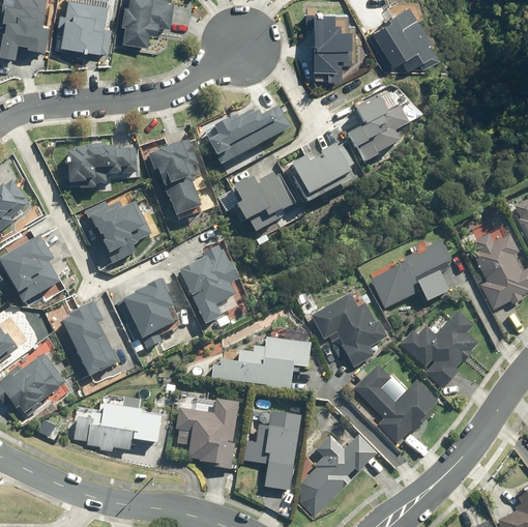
[(44,22),(46,0),(3,0),(3,1),(5,1),(4,19),(7,19),(6,28),(4,27),(1,53),(15,54),(15,56),(18,56),(19,40),(29,41),(28,46),(45,48),(48,22),(44,22)]
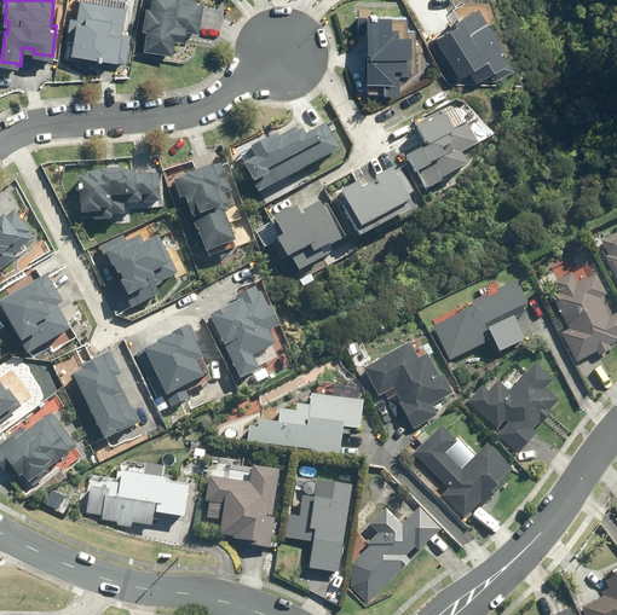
[(80,0),(79,16),(73,15),(70,53),(126,58),(128,30),(124,30),(126,0),(80,0)]
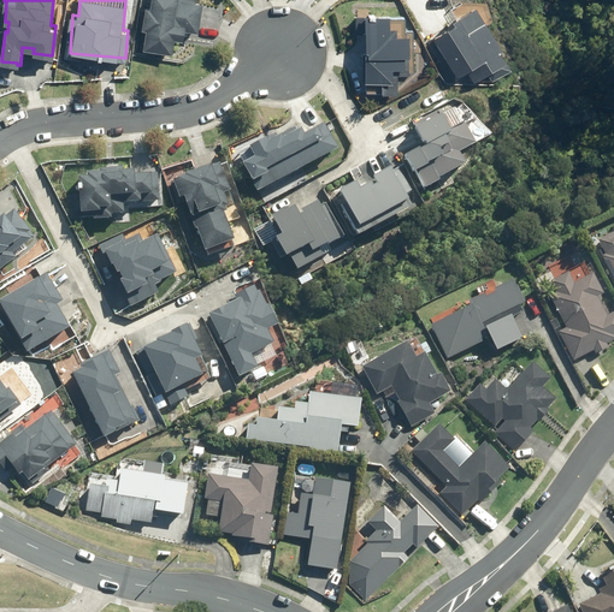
[(143,47),(172,49),(173,36),(183,37),(183,28),(198,29),(200,0),(196,0),(149,0),(149,5),(143,4),(142,27),(145,27),(143,47)]
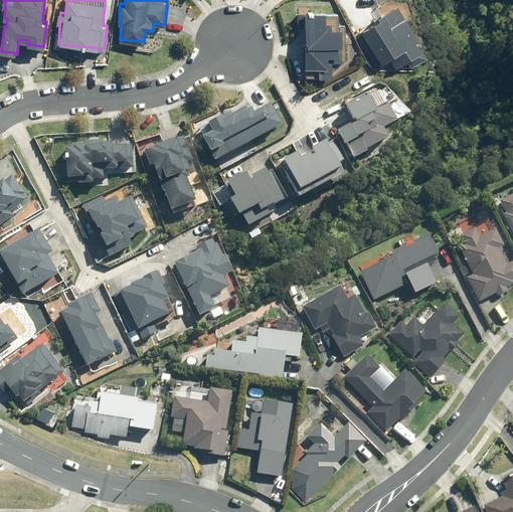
[(372,15),(357,23),(368,41),(374,37),(382,49),(388,45),(393,52),(416,37),(394,3),(381,10),(380,8),(371,13),(372,15)]
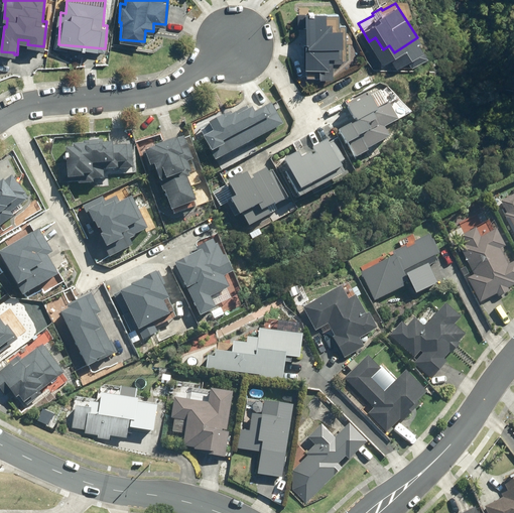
[(340,11),(299,11),(299,24),(305,24),(305,75),(331,75),(331,58),(347,58),(347,23),(340,23),(340,11)]
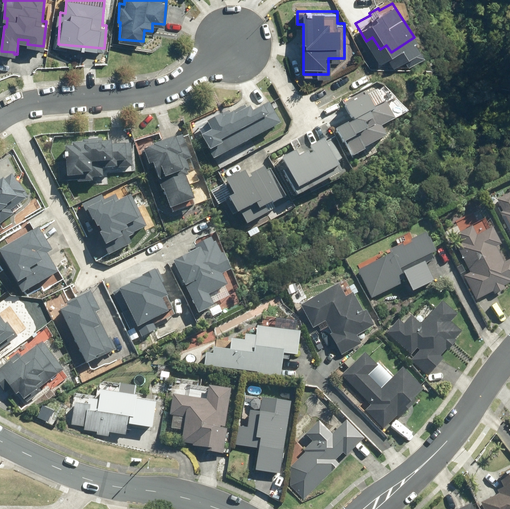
[(364,92),(344,102),(354,121),(337,129),(343,141),(346,140),(352,153),(385,135),(380,125),(392,118),(384,102),(374,108),(364,92)]
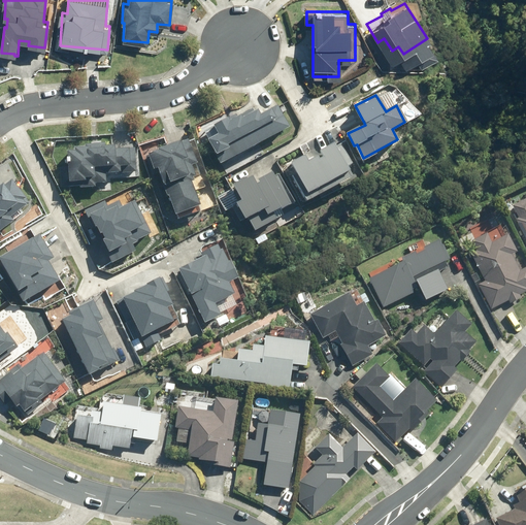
[(220,164),(290,125),(278,104),(259,115),(254,105),(228,120),(227,117),(212,125),(218,133),(207,139),(217,155),(215,155),(220,164)]
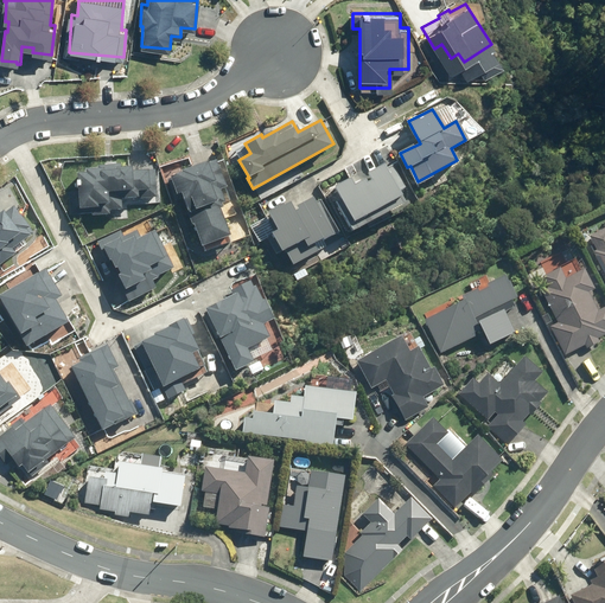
[(183,192),(202,247),(230,236),(218,204),(227,200),(222,187),(229,185),(220,158),(171,174),(178,193),(183,192)]
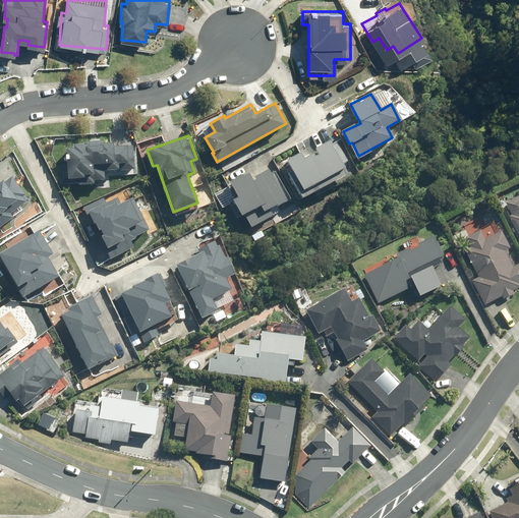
[(282,170),(297,197),(347,170),(331,139),(313,149),(319,159),(307,165),(300,153),(286,161),(289,166),(282,170)]
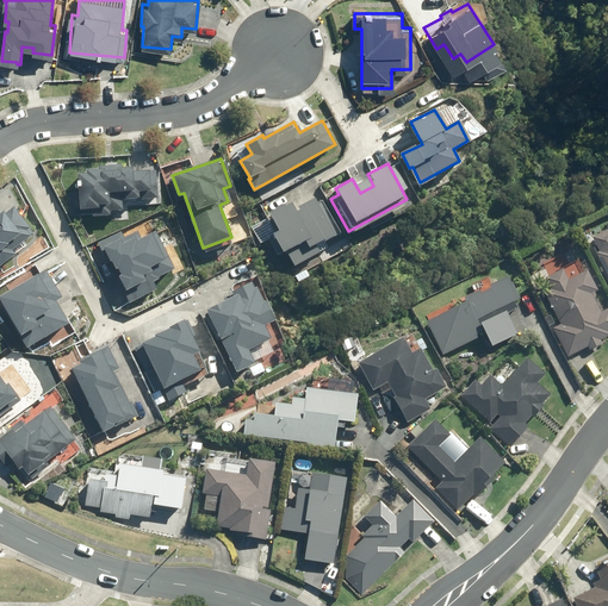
[(157,188),(157,168),(123,168),(123,164),(100,164),(100,169),(87,169),(87,173),(78,173),(78,181),(76,181),(76,187),(79,187),(79,208),(98,208),(98,218),(116,218),(116,212),(128,212),(128,199),(153,199),(153,198),(157,198),(157,188)]
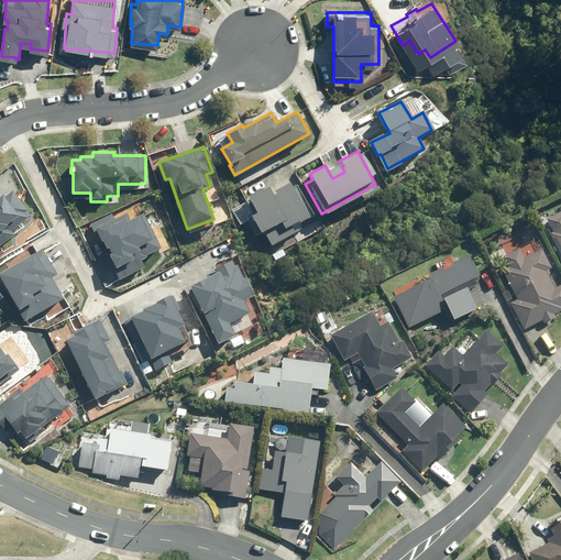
[(316,217),(298,185),(294,188),(290,183),(272,193),(268,187),(249,198),(257,213),(251,217),(261,234),(265,232),(272,245),(297,231),(296,228),(316,217)]
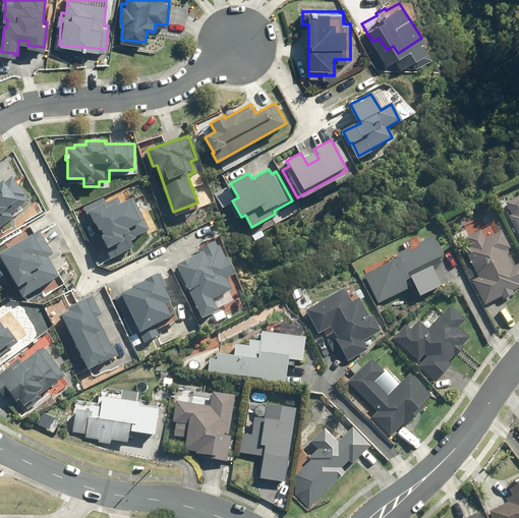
[(12,217),(10,214),(29,198),(9,177),(3,182),(1,180),(0,181),(0,227),(3,225),(12,217)]
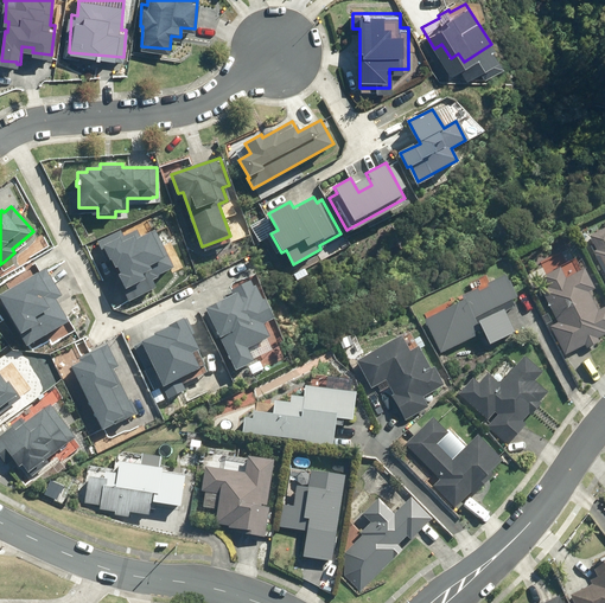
[(129,300),(155,288),(152,281),(158,278),(157,275),(172,268),(173,270),(185,265),(172,238),(161,244),(154,229),(141,235),(138,226),(122,233),(121,229),(99,239),(108,261),(110,260),(114,269),(116,268),(120,274),(118,275),(129,300)]
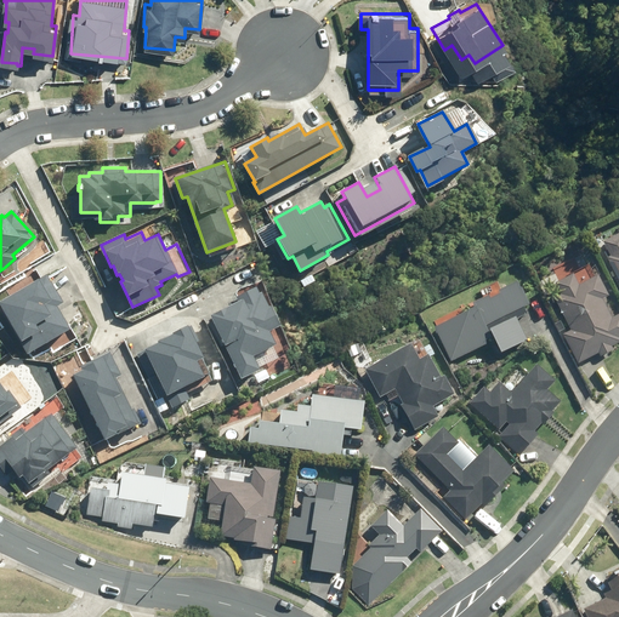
[(618,234),(608,240),(614,253),(612,255),(617,267),(618,266),(618,234)]
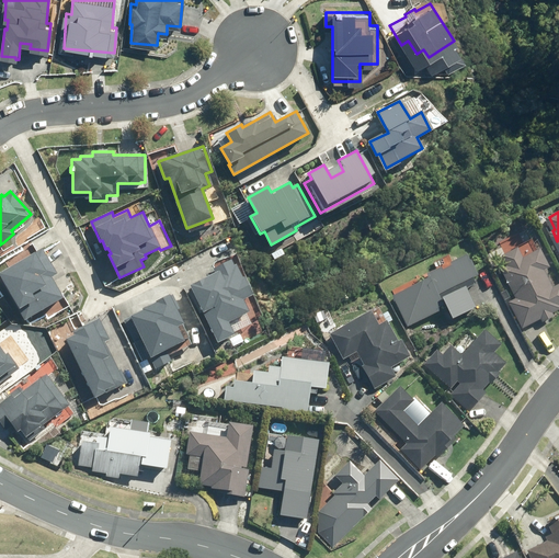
[(525,255),(520,246),(503,254),(509,264),(502,268),(517,297),(511,300),(524,327),(533,322),(538,319),(543,317),(545,320),(556,315),(555,311),(558,309),(558,283),(555,285),(547,270),(552,266),(543,247),(525,255)]
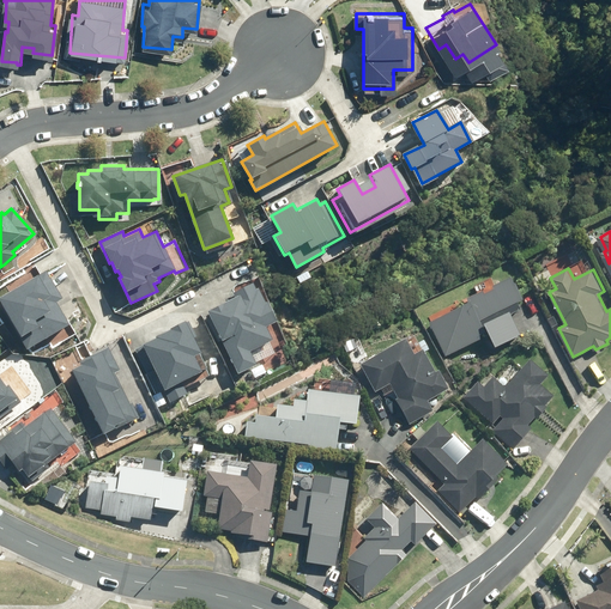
[(0,305),(26,349),(71,323),(58,303),(64,299),(44,269),(0,296),(0,305)]
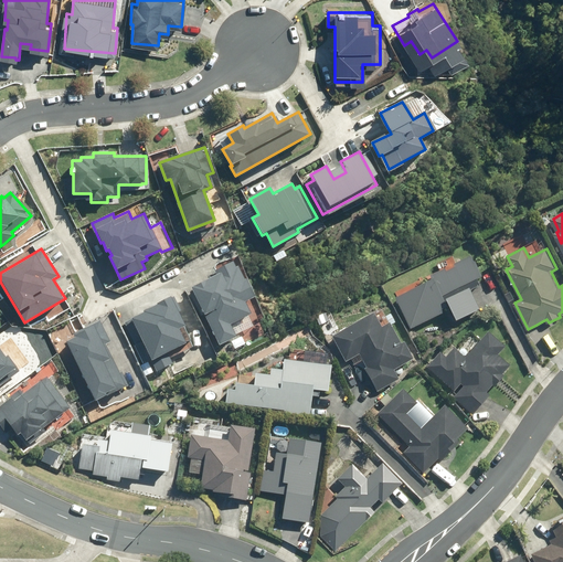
[(191,288),(219,345),(236,336),(231,324),(251,314),(245,301),(253,297),(235,261),(215,269),(216,272),(208,275),(210,279),(191,288)]
